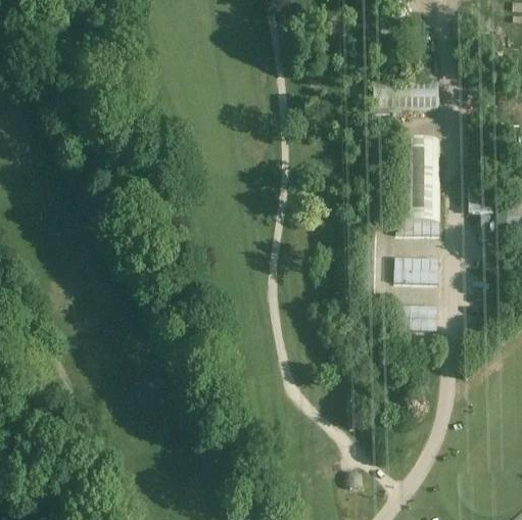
[(397,80),(373,80),(373,109),(437,109),(437,80),(397,80)]
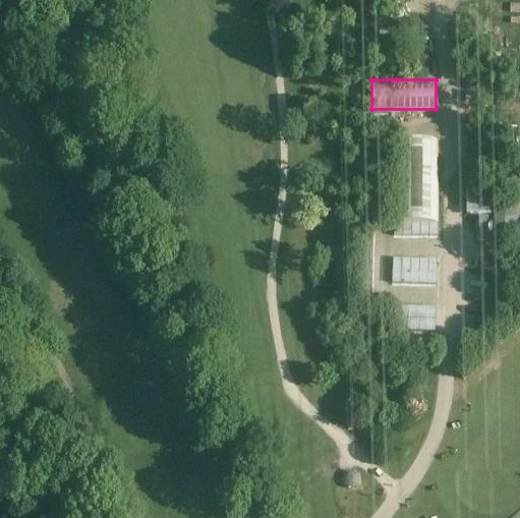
[(370,111),(370,139),(395,139),(394,111),(370,111)]
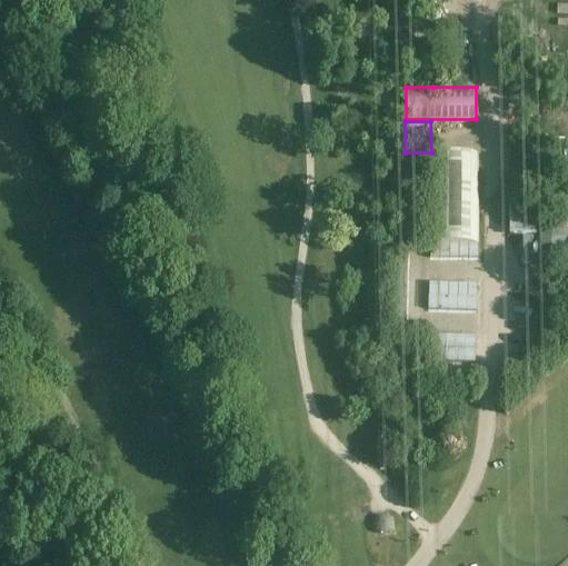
[(479,256),(478,152),(430,152),(430,256),(479,256)]
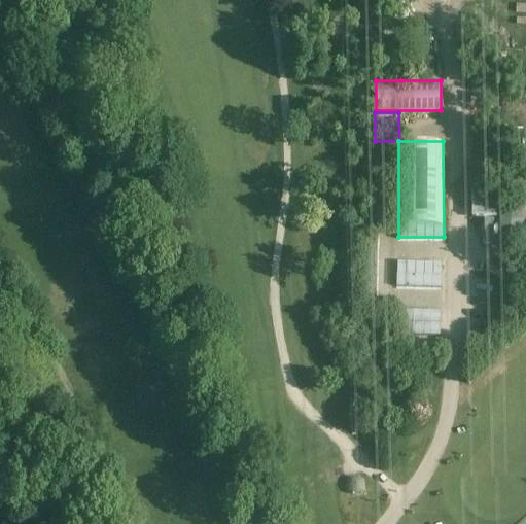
[(471,214),(496,215),(496,197),(496,190),(472,190),(471,214)]
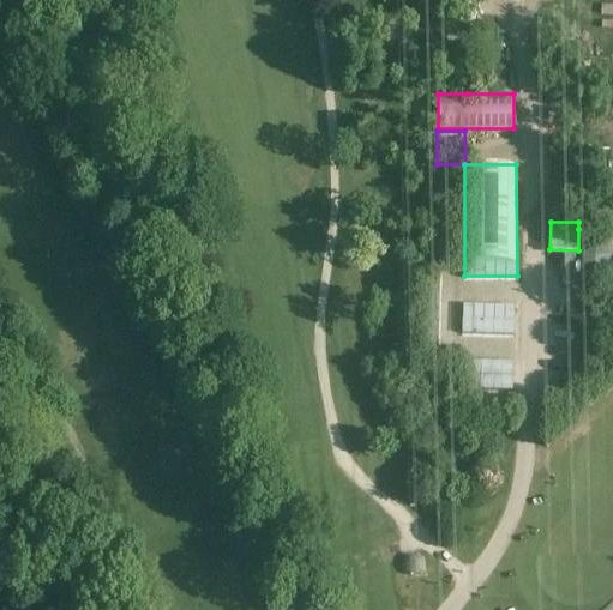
[(562,282),(575,282),(576,254),(563,253),(562,282)]
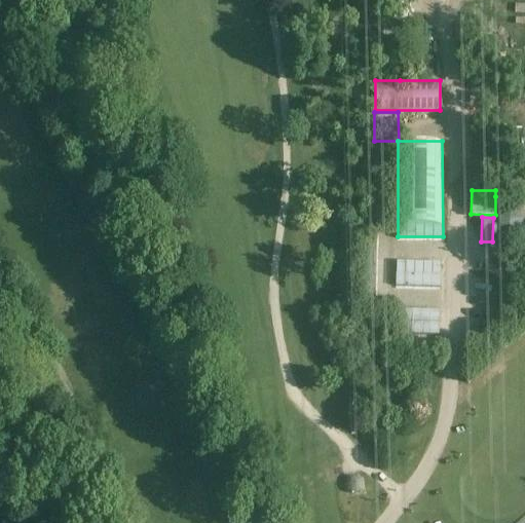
[(397,260),(396,285),(440,286),(441,261),(397,260)]
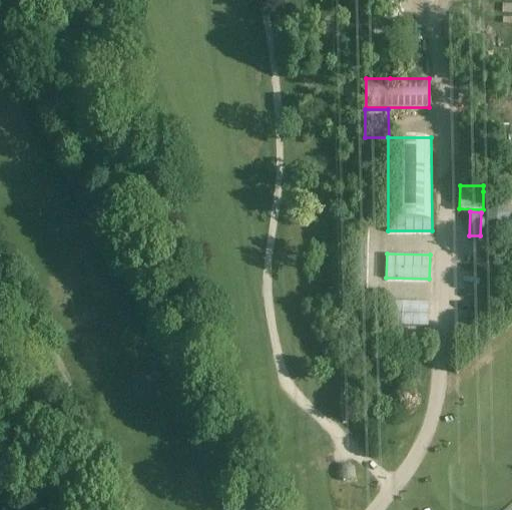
[(385,300),(384,324),(428,326),(429,302),(385,300)]
